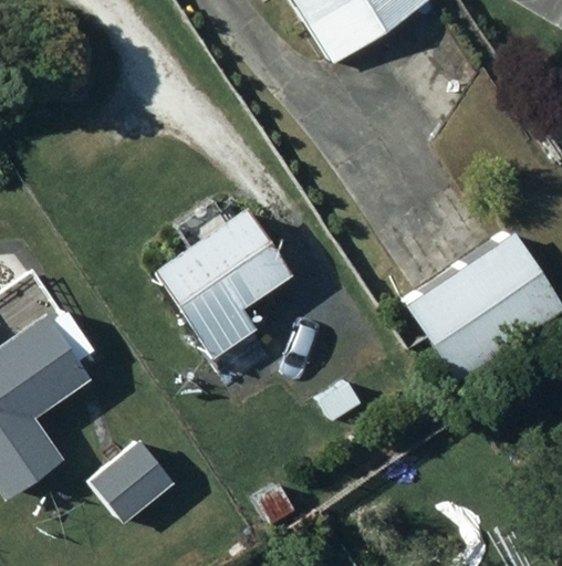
[(297,0),(340,64),(436,0),(297,0)]
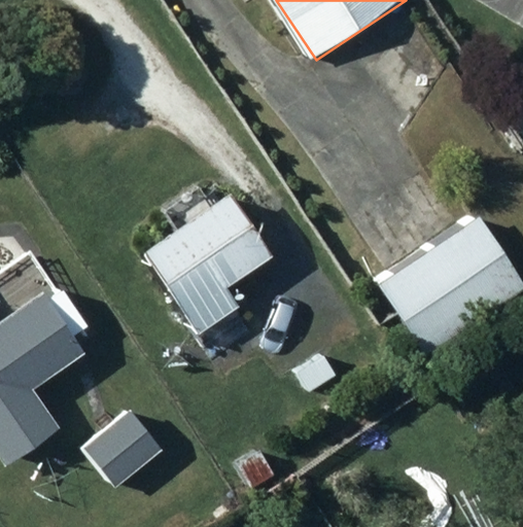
[(522,0),(475,0),(522,28),(522,0)]
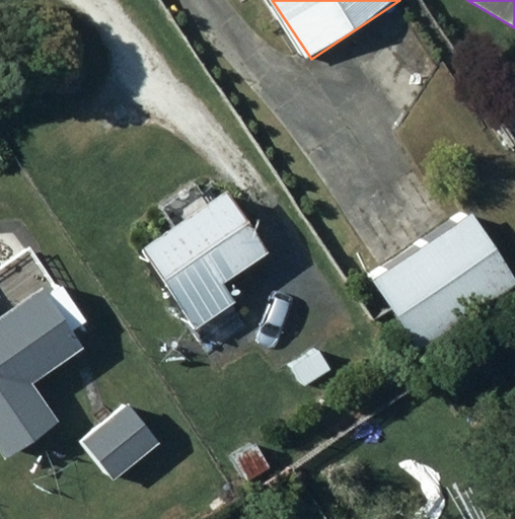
[(268,250),(227,191),(138,250),(192,331),(239,301),(224,279),(268,250)]
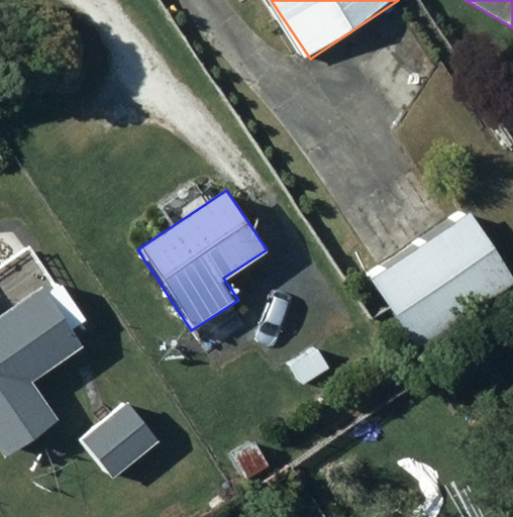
[(471,212),(383,271),(428,339),(512,285),(512,276),(471,212)]
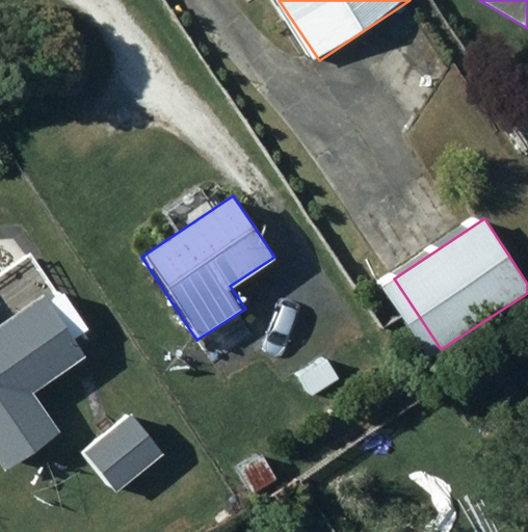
[(0,460),(6,470),(61,431),(33,392),(86,354),(75,339),(90,328),(63,291),(48,301),(43,293),(14,314),(0,293),(0,460)]
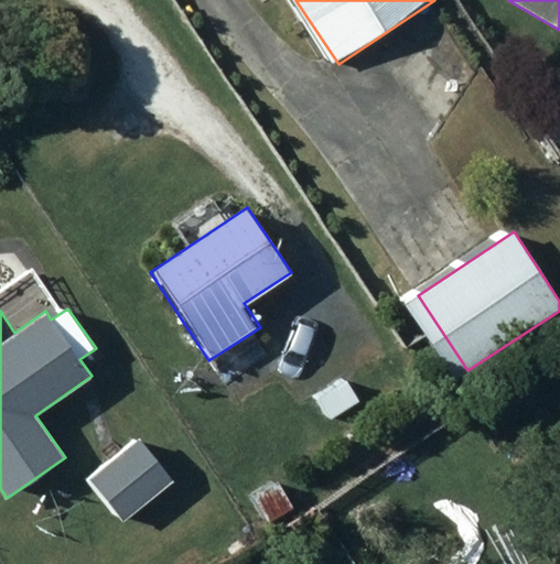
[(140,437),(89,478),(124,521),(174,480),(140,437)]
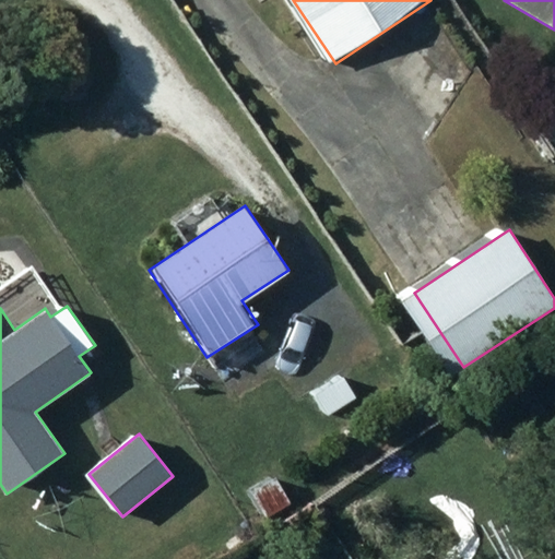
[(252,496),(269,519),(293,501),(275,478),(252,496)]
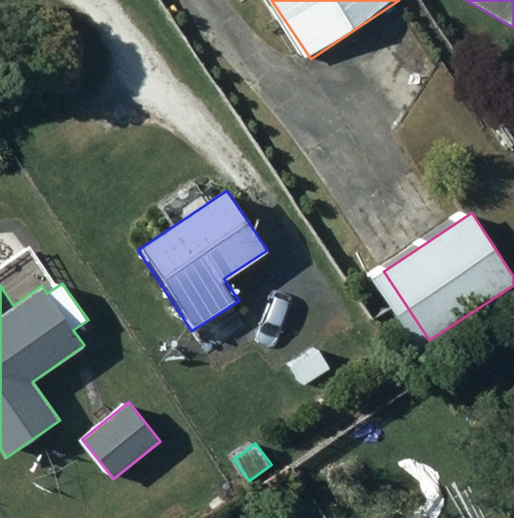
All buildings are outlined.
